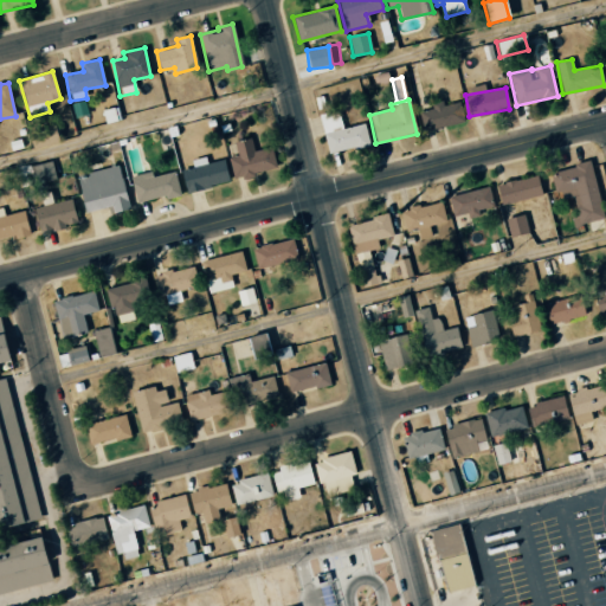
[(419,111),(423,130),(464,123),(461,103),(443,105),(442,102),(431,103),(432,110),(419,111)]
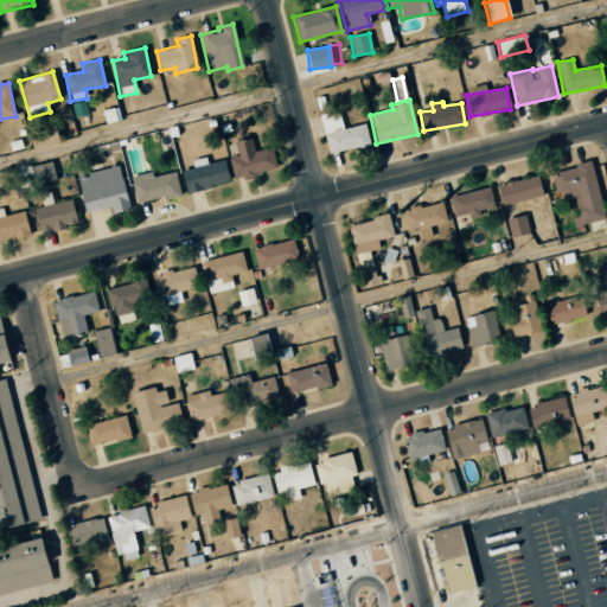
[(327,154),(370,146),(365,125),(343,129),(338,110),(319,114),(327,154)]
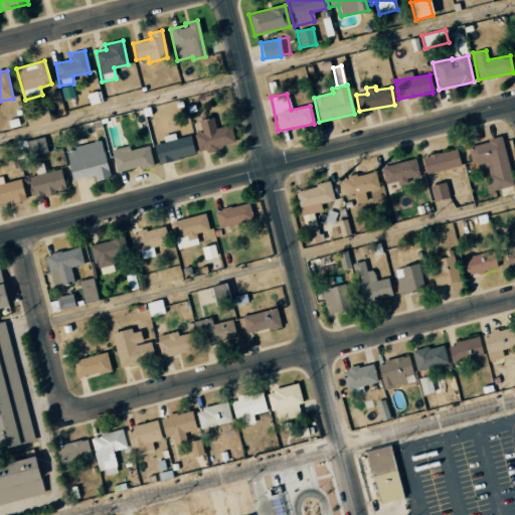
[(234,143),(230,125),(215,128),(212,118),(198,121),(201,132),(194,134),(198,152),(234,143)]
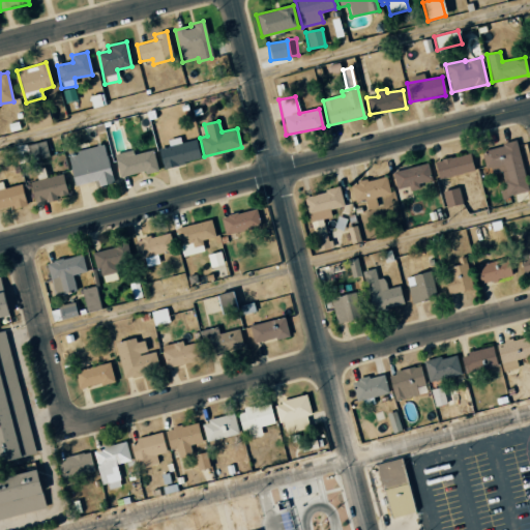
[(200,160),(197,140),(178,142),(178,139),(168,140),(169,147),(158,149),(160,167),(200,160)]
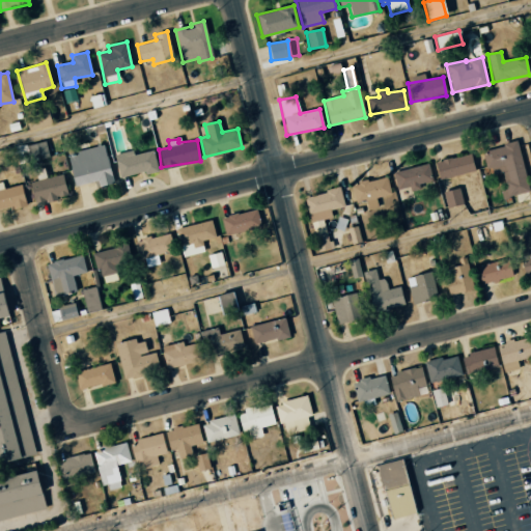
[(32,161),(50,157),(46,141),(28,145),(32,161)]
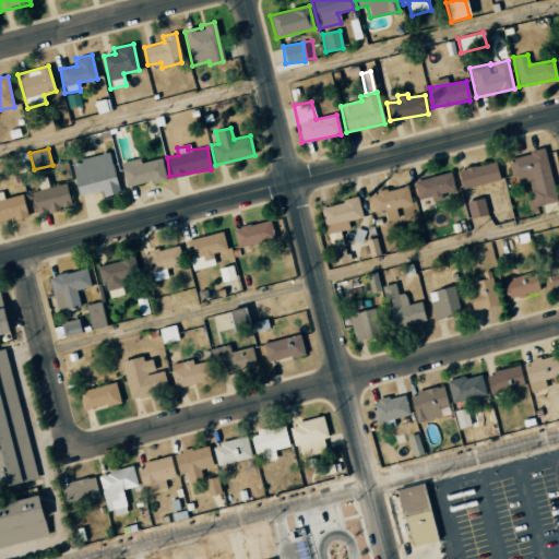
[(507,159),(513,183),(526,179),(530,191),(522,193),(526,210),(557,201),(544,150),(507,159)]
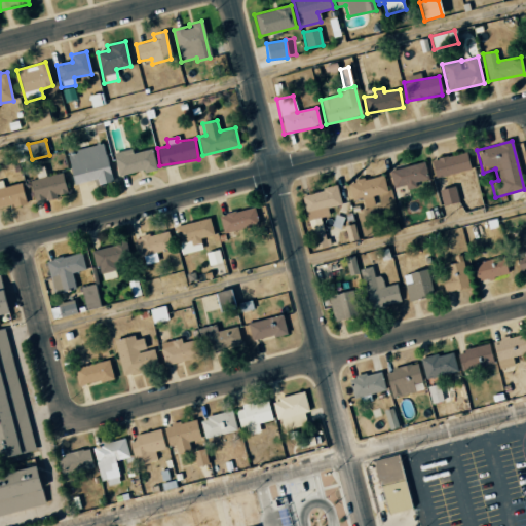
[(74,184),(96,179),(98,185),(112,181),(103,143),(66,152),(74,184)]
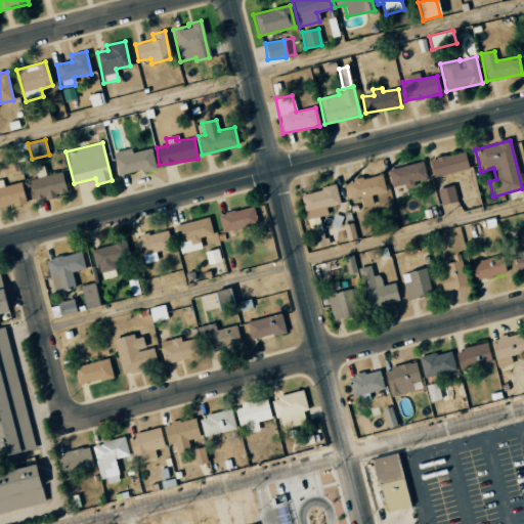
[(113,151),(118,176),(156,167),(151,147),(131,153),(130,147),(113,151)]
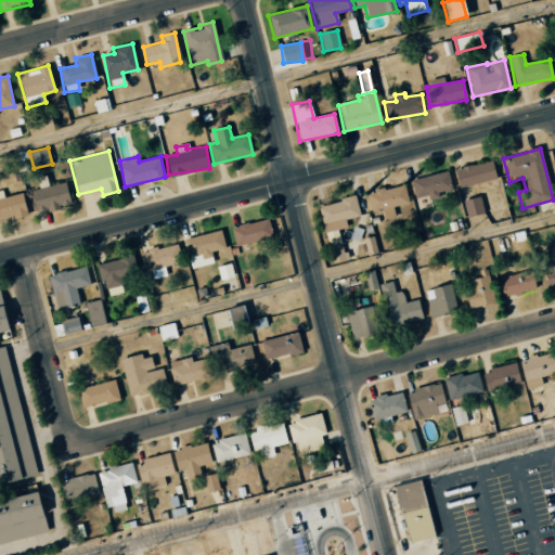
[(459,188),(497,179),(492,160),(454,169),(459,188)]
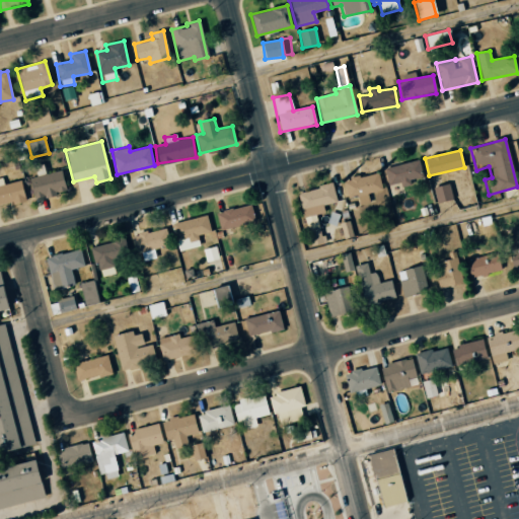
[(422,179),(419,161),(384,167),(387,184),(400,182),(422,179)]
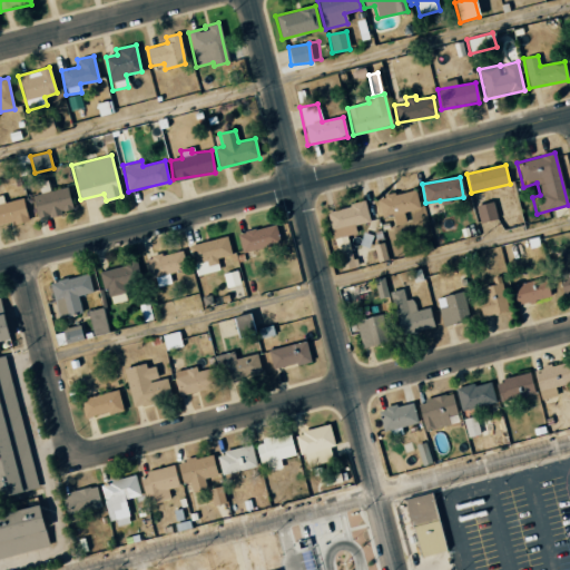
[(31,195),(38,219),(72,210),(67,187),(31,195)]
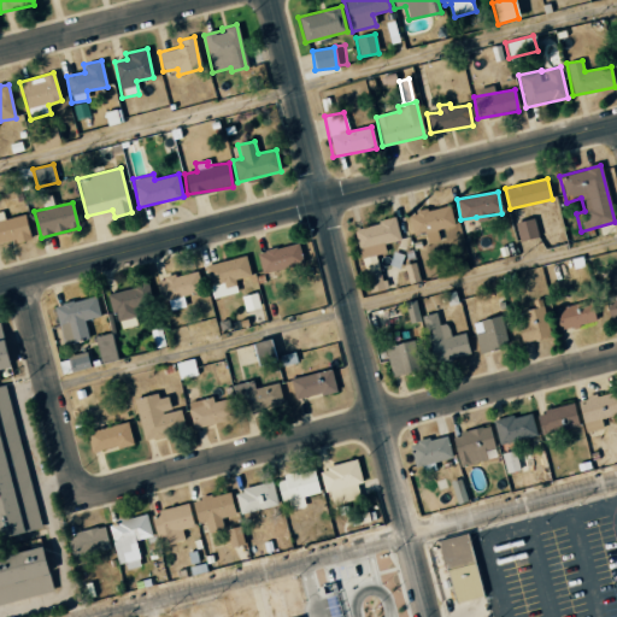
[(428,244),(439,241),(436,230),(454,225),(448,205),(407,215),(413,235),(424,233),(428,244)]
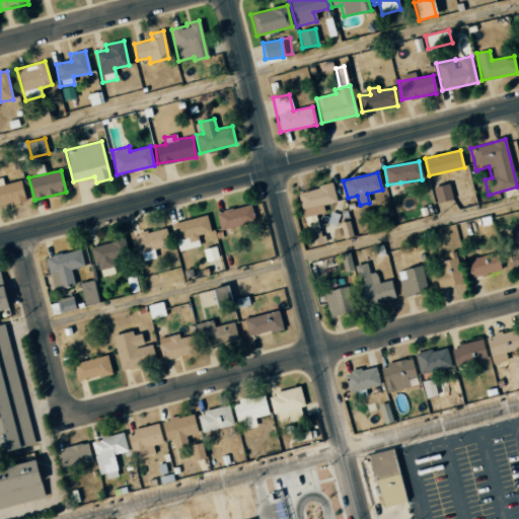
[(3,184),(2,177),(0,177),(0,205),(25,200),(20,180),(3,184)]
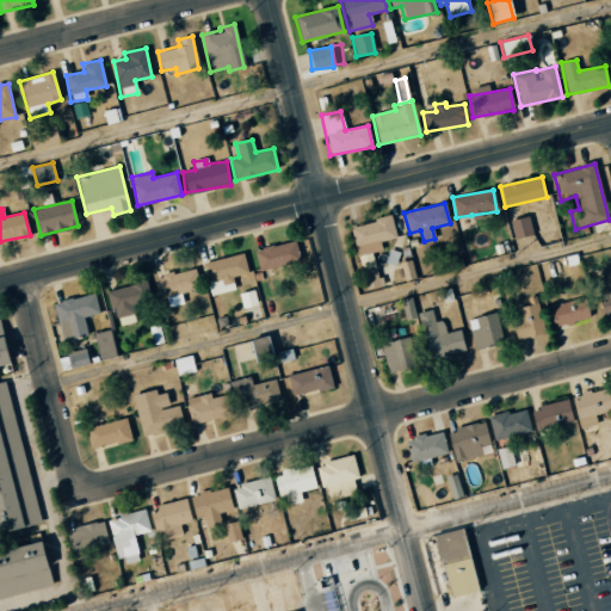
[(513,239),(532,235),(529,216),(510,220),(513,239)]
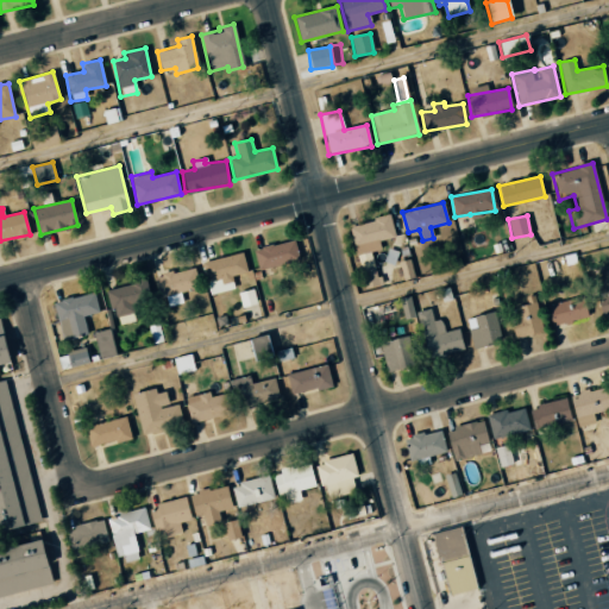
[(395,237),(390,217),(350,225),(364,289),(380,286),(371,251),(381,250),(378,240),(395,237)]
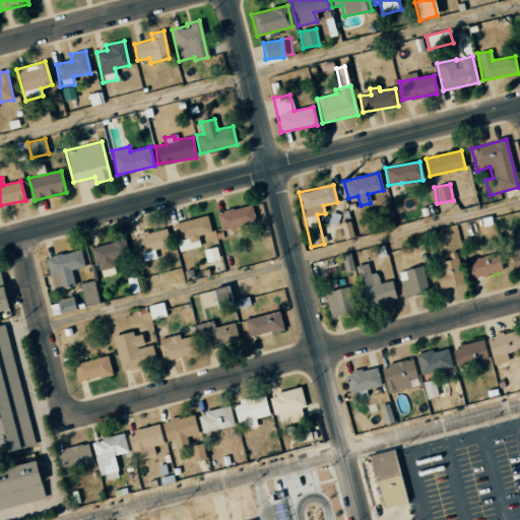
[(220,231),(255,221),(251,204),(216,214),(220,231)]
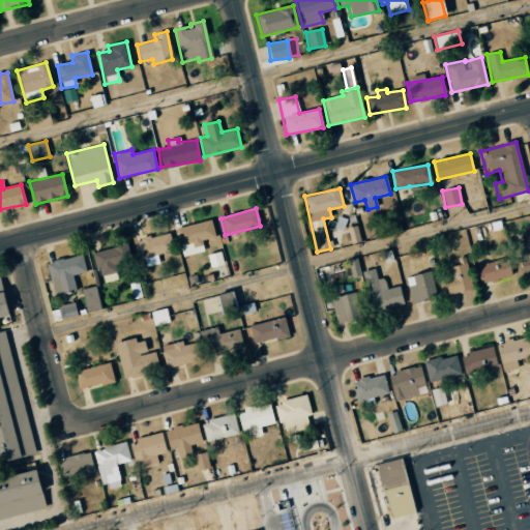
[(179,248),(202,244),(201,239),(214,237),(212,221),(175,227),(179,248)]
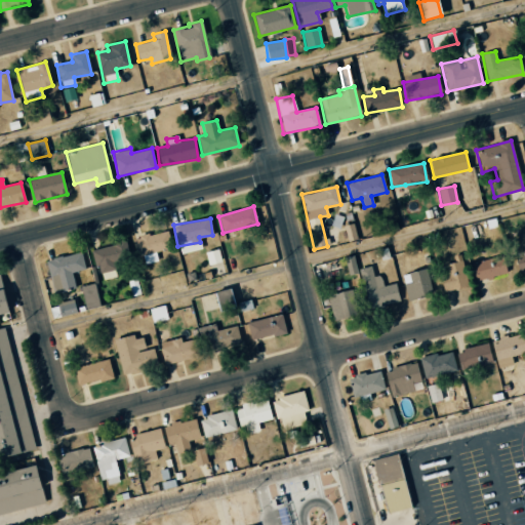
[(524,269),(524,228),(523,229),(524,236),(524,248),(515,251),(524,290),(524,271),(524,270),(524,269)]
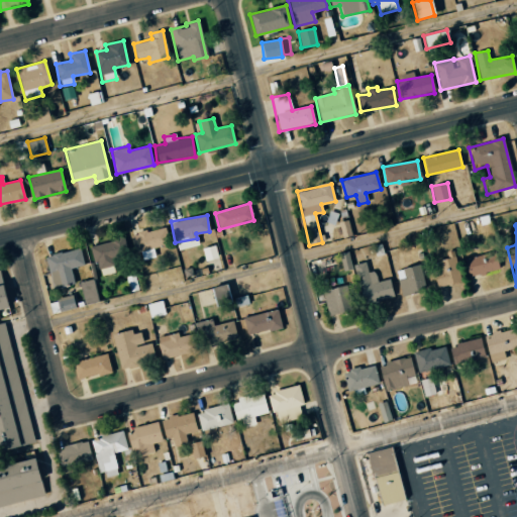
[(134,252),(169,244),(165,226),(130,234),(134,252)]
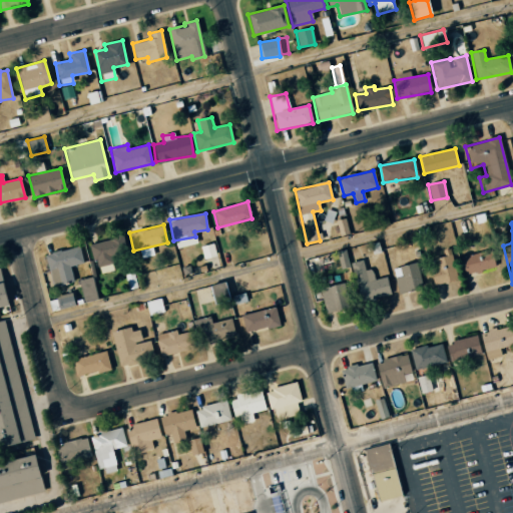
[(89,243),(95,268),(100,267),(102,273),(107,272),(113,270),(110,260),(127,255),(122,235),(89,243)]
